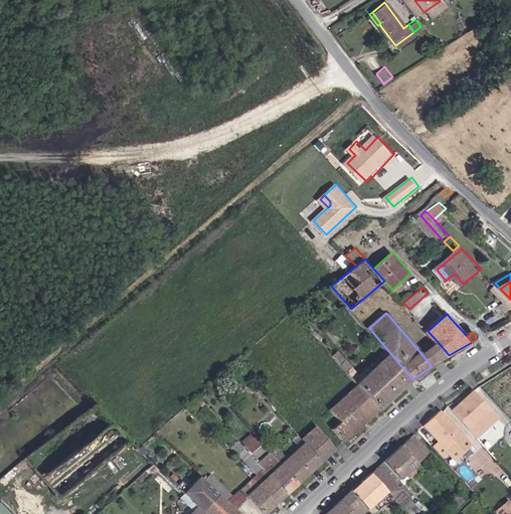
[(422,355),(432,366),(443,359),(449,355),(439,343),(422,355)]
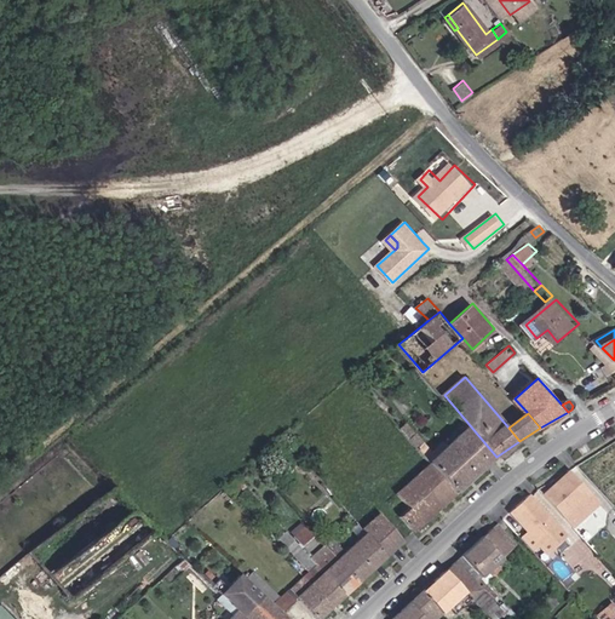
[(431,462),(458,492),(496,457),(470,425),(436,454),(406,420),(400,425),(431,462)]
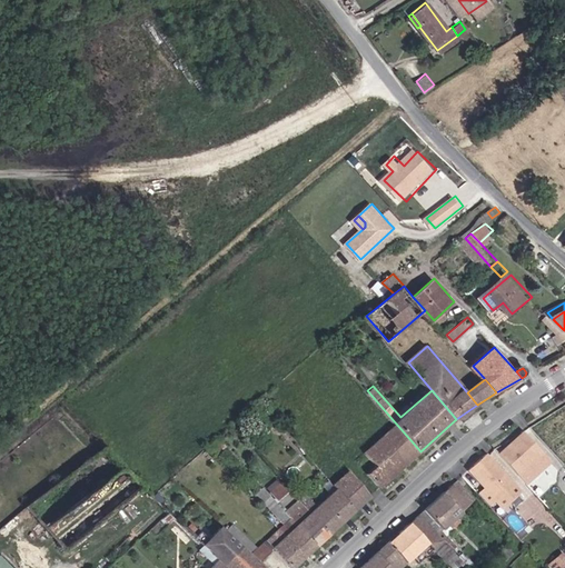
[(368,471),(382,486),(407,462),(420,451),(396,424),(366,451),(377,464),(368,471)]
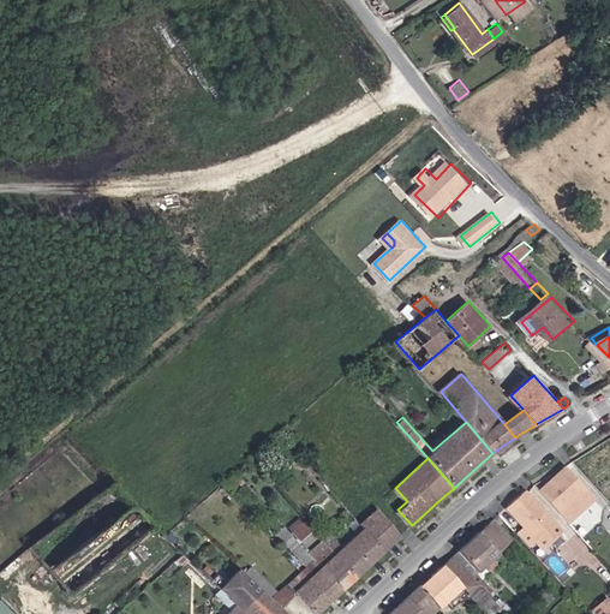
[(588,492),(567,469),(540,493),(561,516),(588,492)]
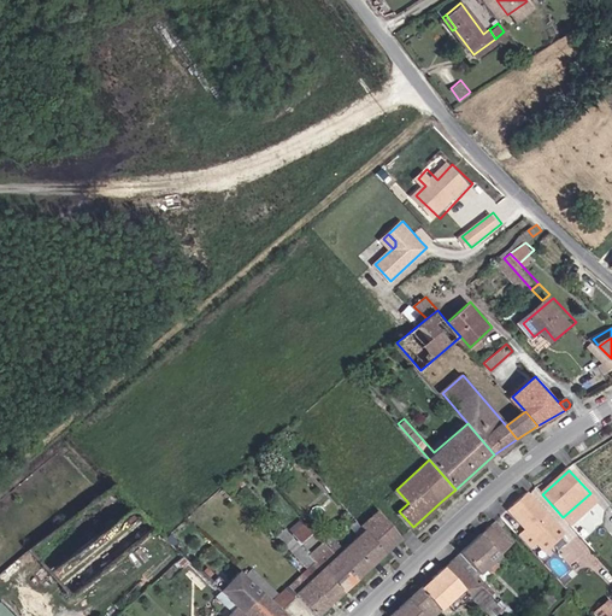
[(571,526),(598,502),(590,493),(563,517),(571,526)]
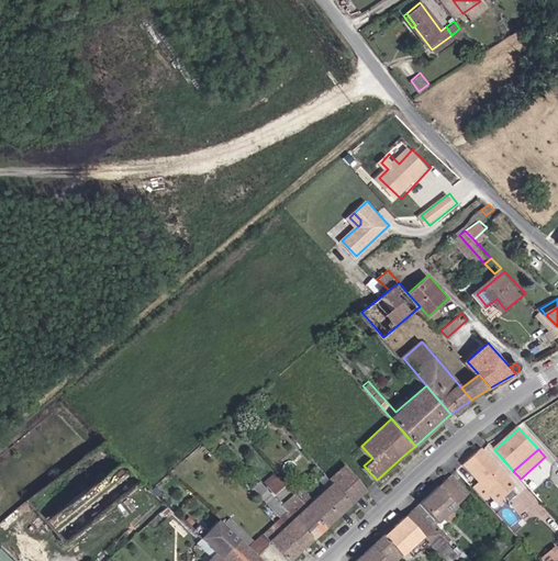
[(473,490),(484,502),(508,480),(481,450),(464,466),(480,483),(473,490)]
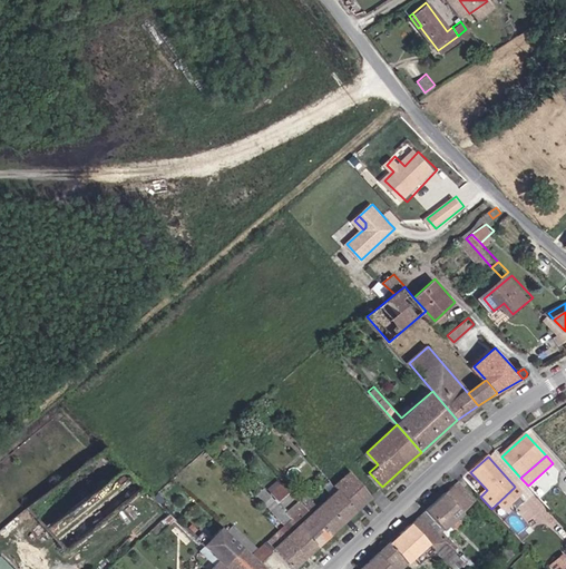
[(339,488),(358,510),(366,502),(373,496),(351,470),(337,484),(339,488)]
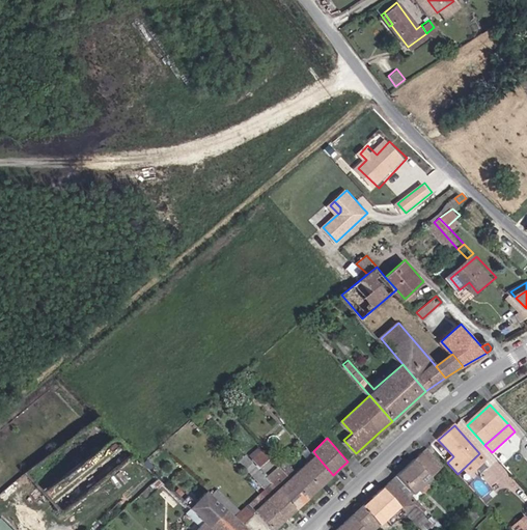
[(266,466),(275,456),(262,444),(253,454),(266,466)]
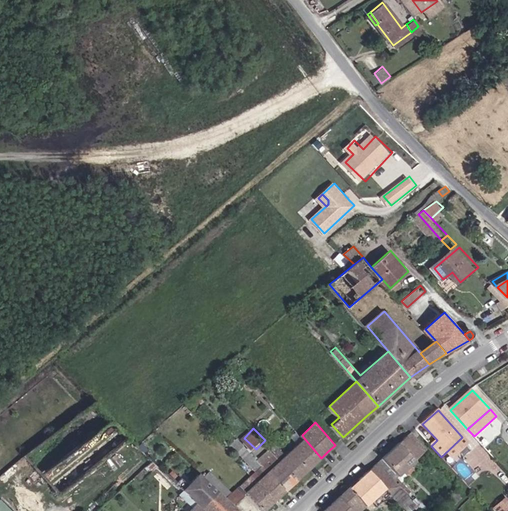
[(281,459),(298,478),(321,458),(304,438),(281,459)]
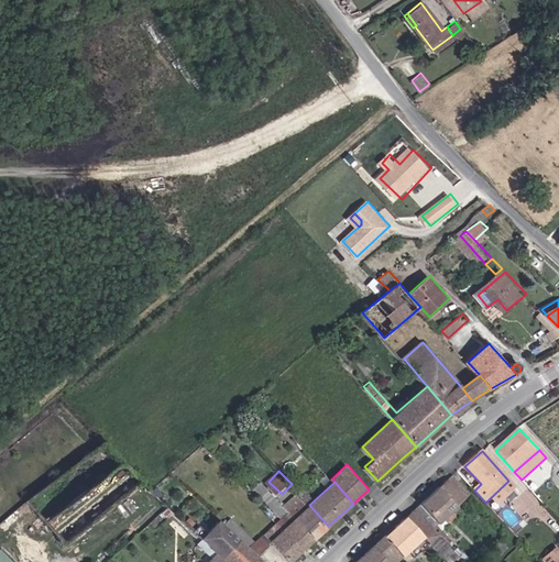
[(441,488),(458,507),(464,500),(448,482),(441,488)]
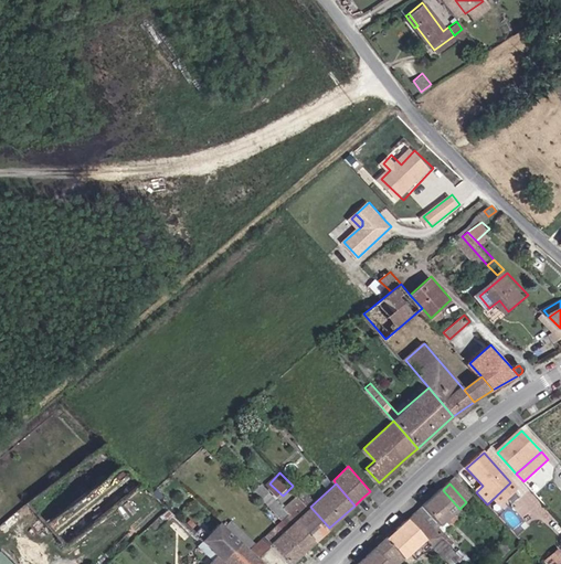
[(436,529),(459,509),(443,490),(436,495),(420,510),(436,529)]
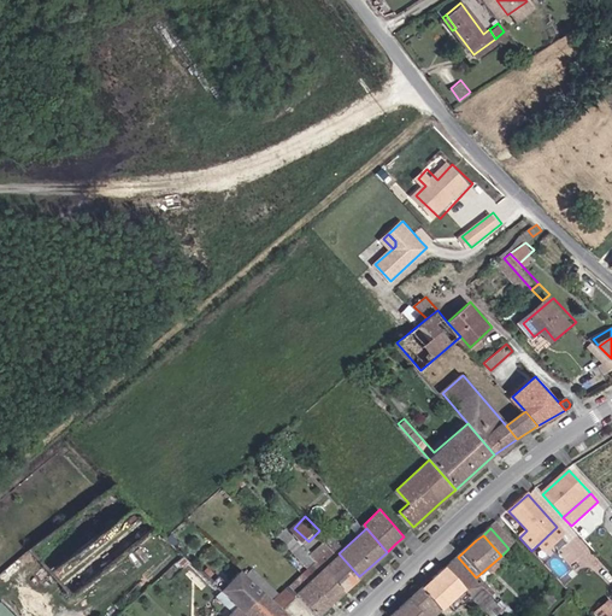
[(319,561),(346,590),(359,576),(339,553),(334,547),(319,561)]
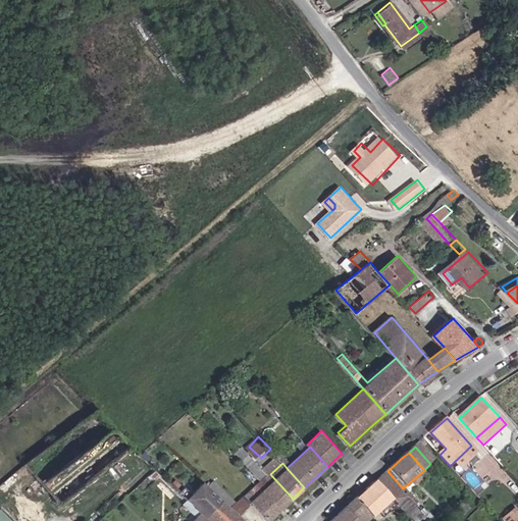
[(409,496),(403,488),(387,471),(378,479),(400,504),(409,496)]
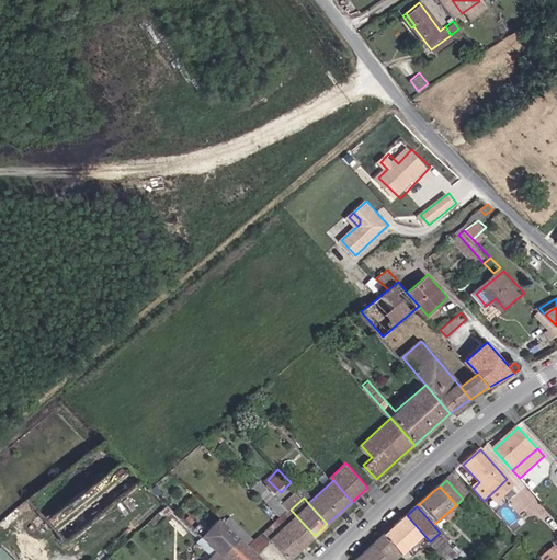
[(279,521),(303,547),(315,536),(291,510),(279,521)]
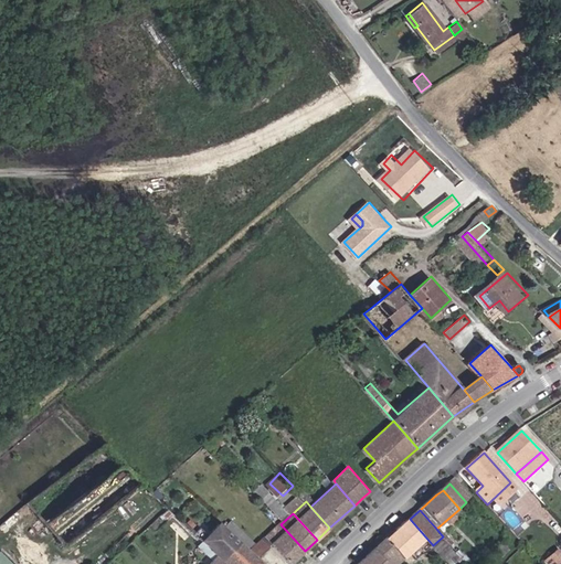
[(427,551),(433,545),(410,519),(387,540),(405,560),(421,545),(427,551)]
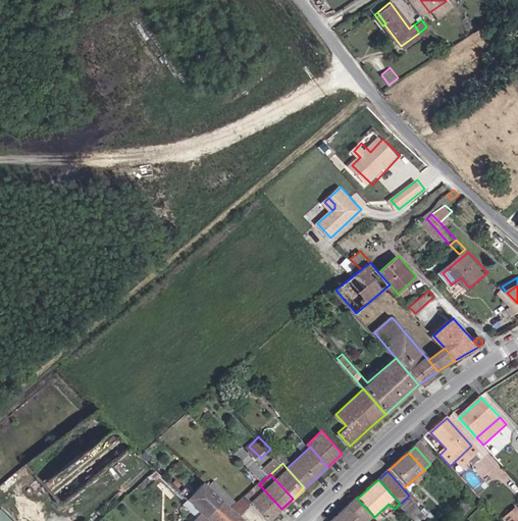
[(203,511),(213,520),(244,520),(203,481),(188,497),(203,511)]
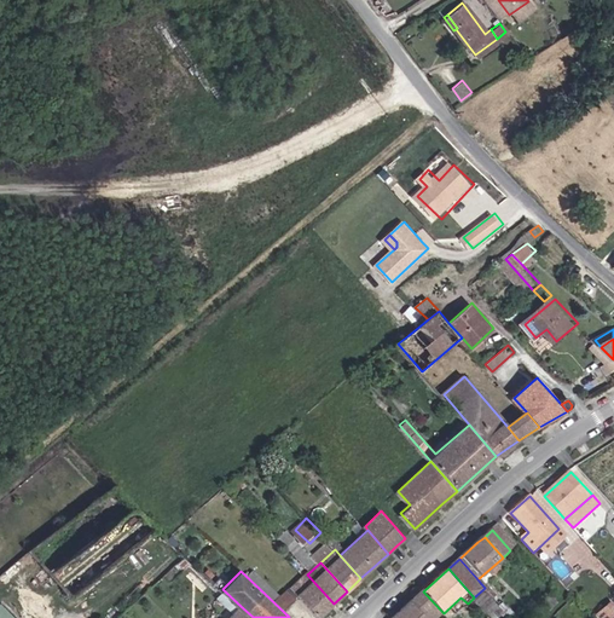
[(294,587),(319,616),(334,604),(307,575),(294,587)]
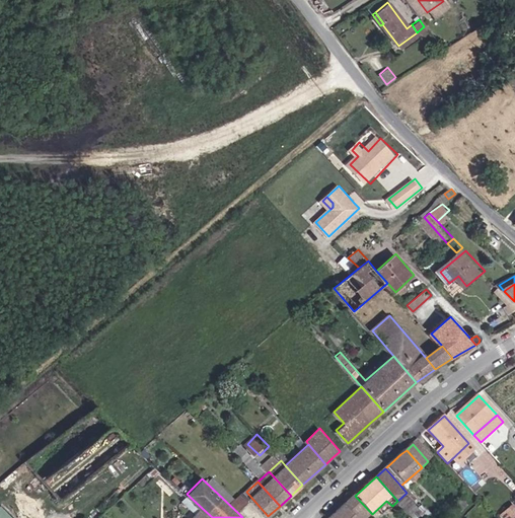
[(232,502),(238,508),(245,501),(239,494),(232,502)]
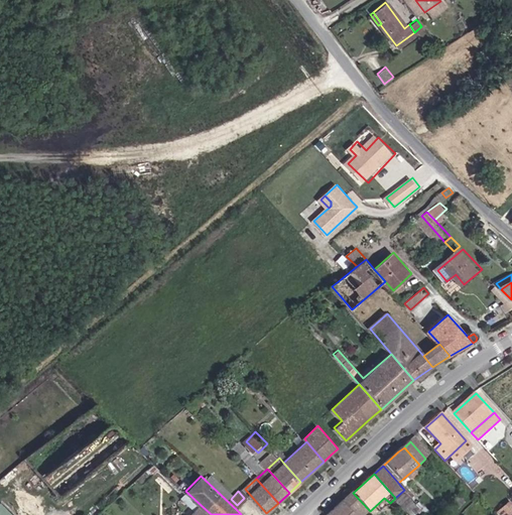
[(352,494),(368,512),(370,511),(353,493),(352,494)]
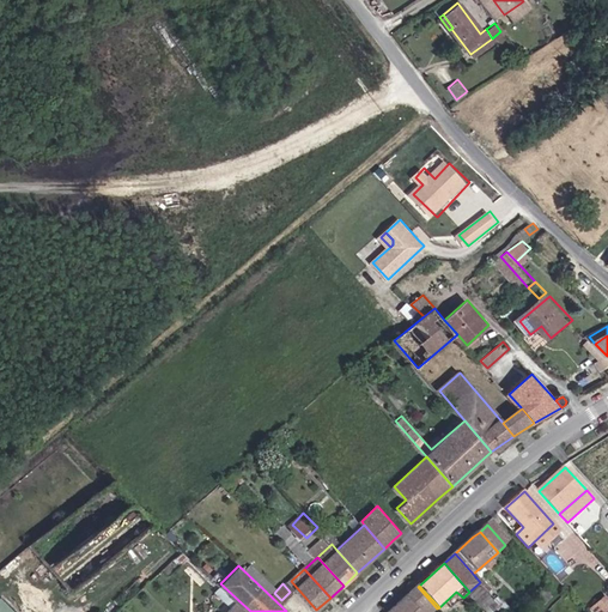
[(432,611),(437,609),(418,587),(389,611),(432,611)]
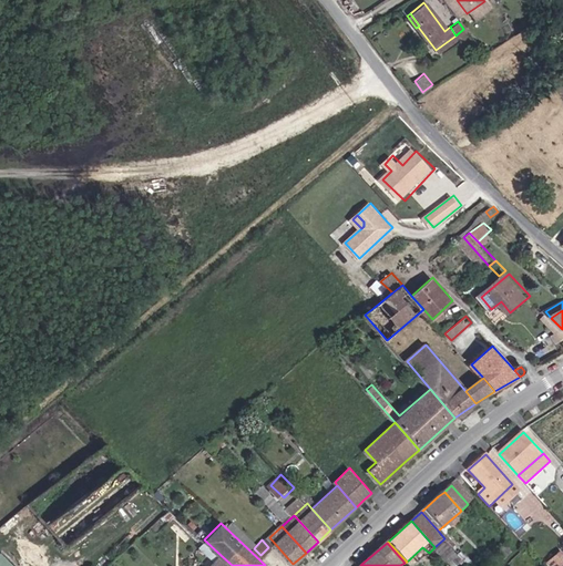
[(562,548),(550,559),(554,565),(562,565),(562,548)]
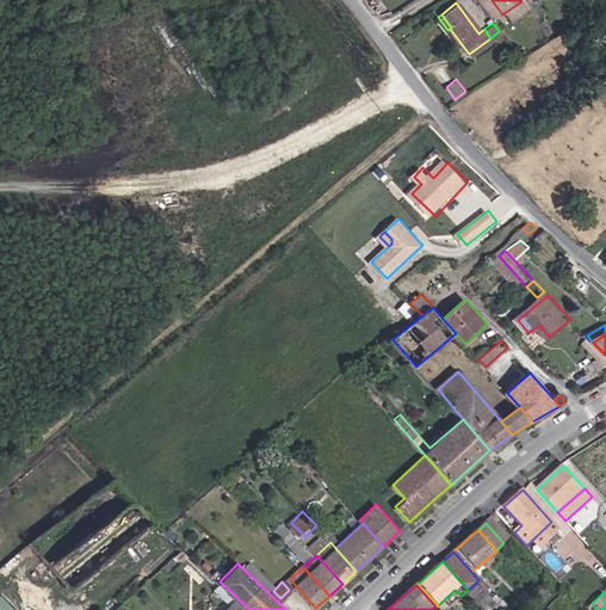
[(249,609),(237,598),(226,609),(249,609)]
